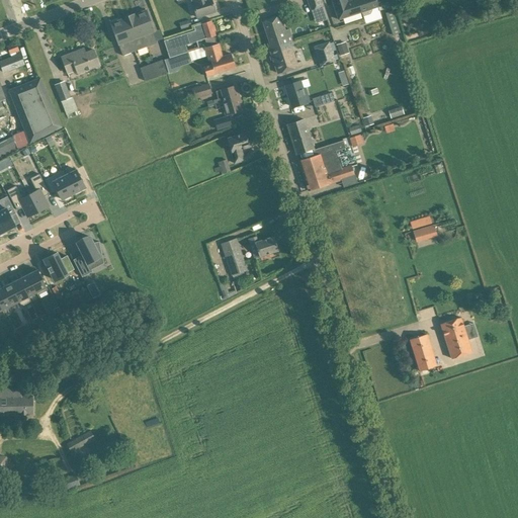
[(178,0),(179,0),(191,0),(197,17),(216,12),(211,0),(178,0)]
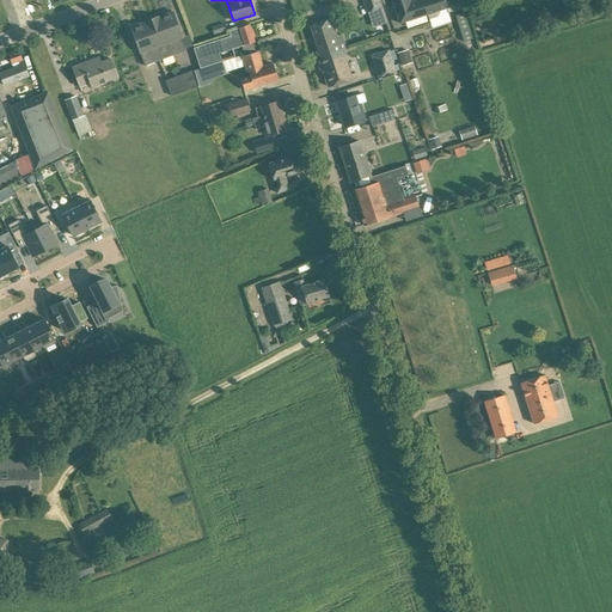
[(360,0),(352,0),(355,17),(363,16),(360,0)]
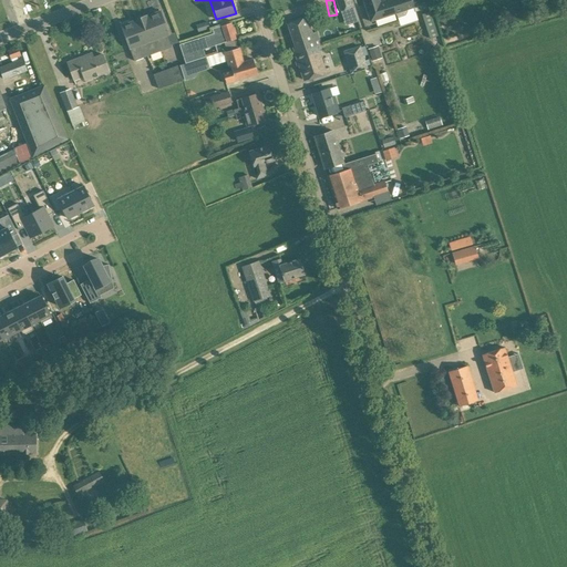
[(353,7),(350,0),(337,0),(341,11),(353,7)]
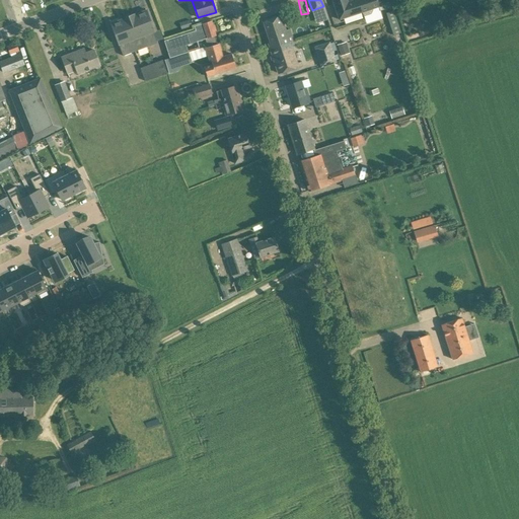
[(331,0),(339,19),(362,12),(364,16),(371,14),(373,10),(372,9),(378,7),(379,11),(386,9),(383,0),(354,0),(348,2),(347,0),(331,0)]
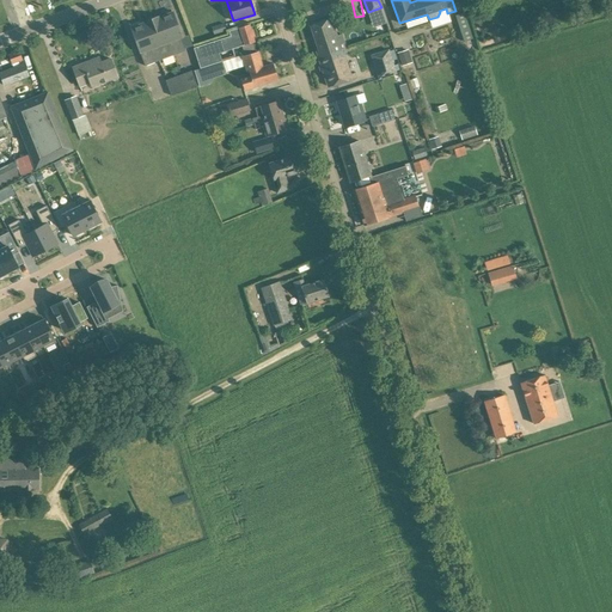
[(177,30),(176,24),(177,23),(173,12),(170,12),(170,11),(160,13),(161,16),(159,17),(159,16),(158,16),(173,55),(185,50),(181,37),(183,37),(179,29),(177,30)]
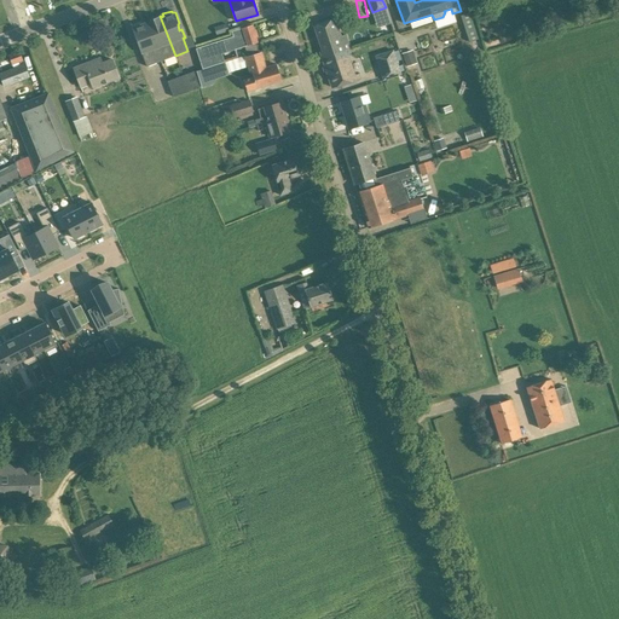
[(469,13),(461,16),(469,42),(479,39),(469,13)]
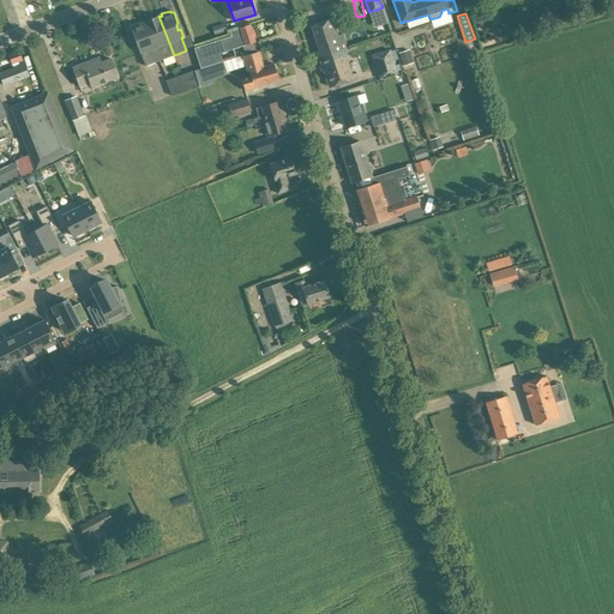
[(145,22),(160,60),(174,55),(158,16),(145,22)]
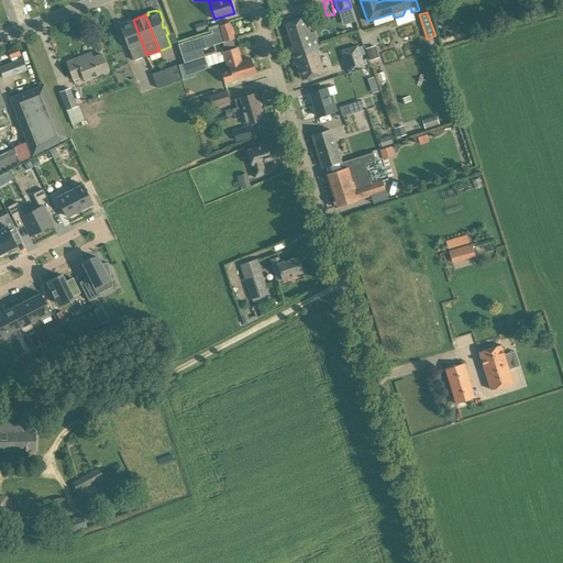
[(291,47),(293,53),(319,44),(315,32),(309,34),(305,18),(286,23),(294,46),(291,47)]
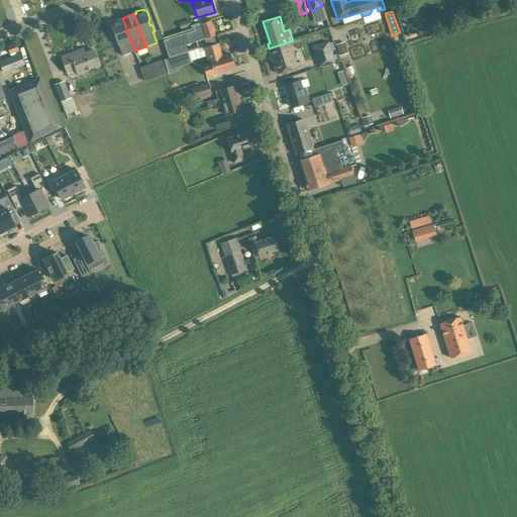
[(122,19),(110,23),(122,56),(134,50),(122,18),(121,18),(122,19)]
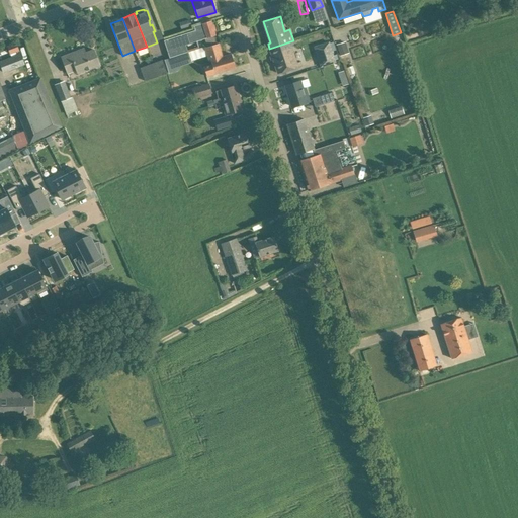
[(169,58),(187,52),(199,49),(196,41),(216,35),(210,20),(193,26),(195,30),(164,40),(169,58)]
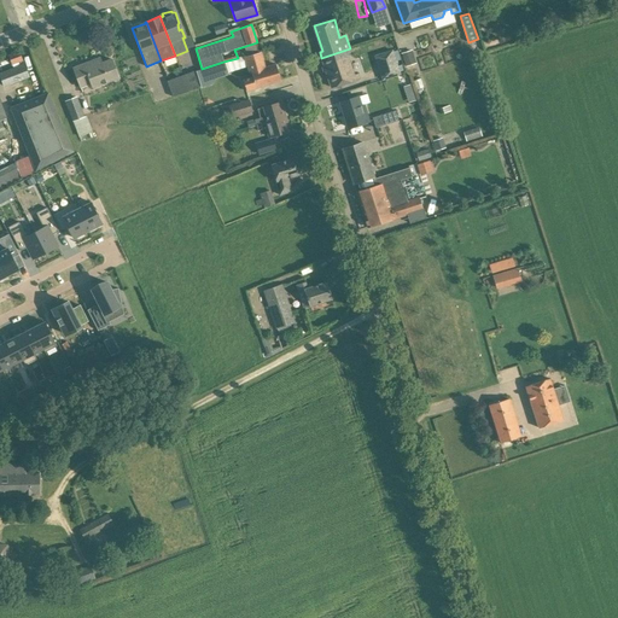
[(214,28),(216,34),(228,30),(226,24),(214,28)]
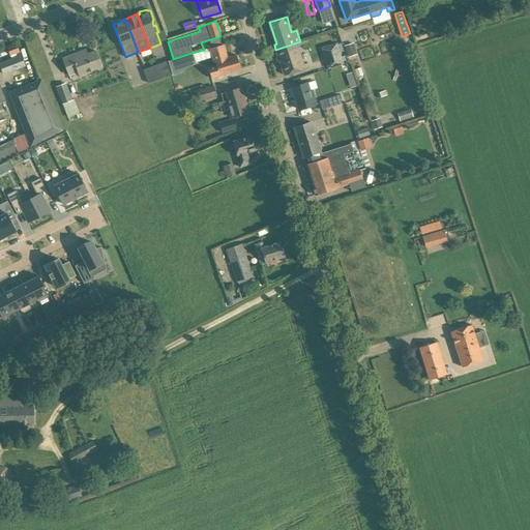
[(300,41),(275,50),(284,75),(307,67),(306,63),(304,64),(298,47),(301,46),(300,41)]
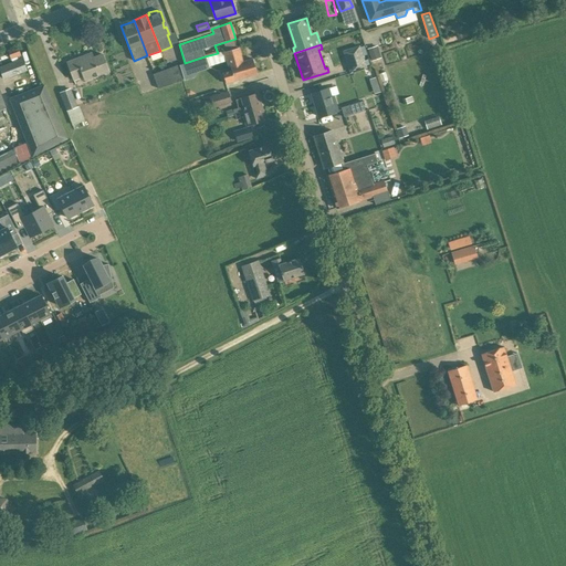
[(359,45),(343,51),(350,73),(367,66),(359,45)]
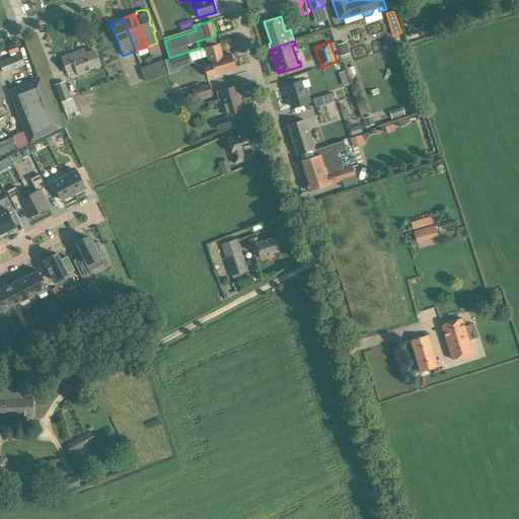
[(337,44),(339,55),(348,53),(346,42),(337,44)]
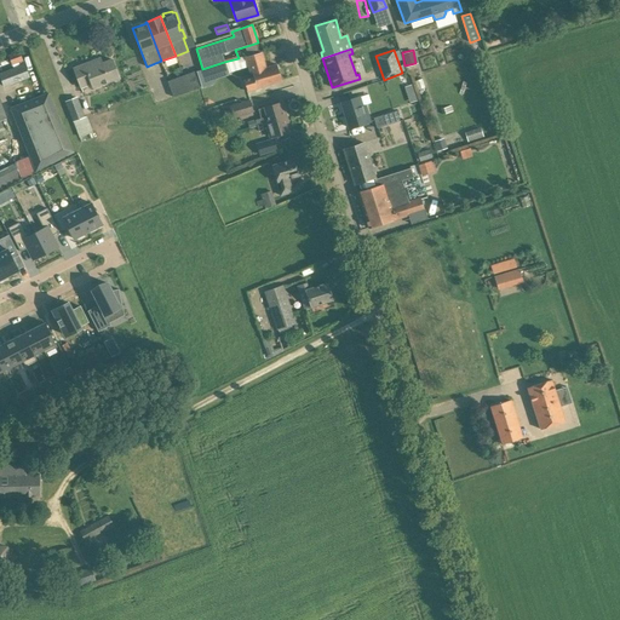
[(9,56),(12,64),(22,61),(18,52),(9,56)]
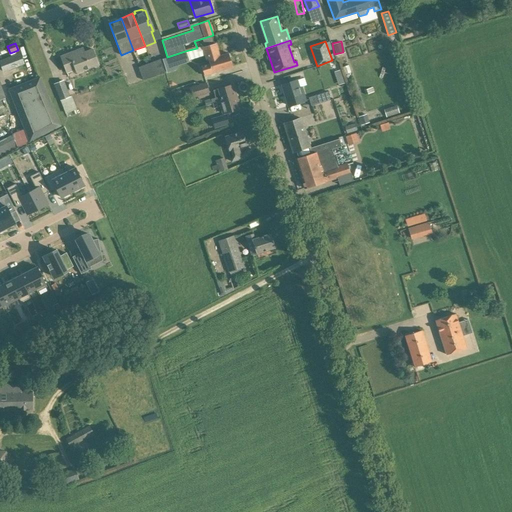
[(203,47),(208,61),(209,64),(201,67),(204,75),(233,67),(229,53),(219,56),(215,43),(203,47)]
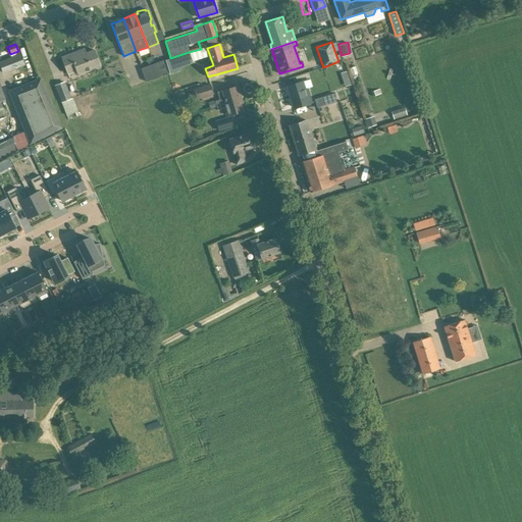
[(100,65),(98,59),(94,50),(86,53),(85,52),(80,54),(77,51),(62,57),(68,73),(77,70),(79,73),(100,65)]
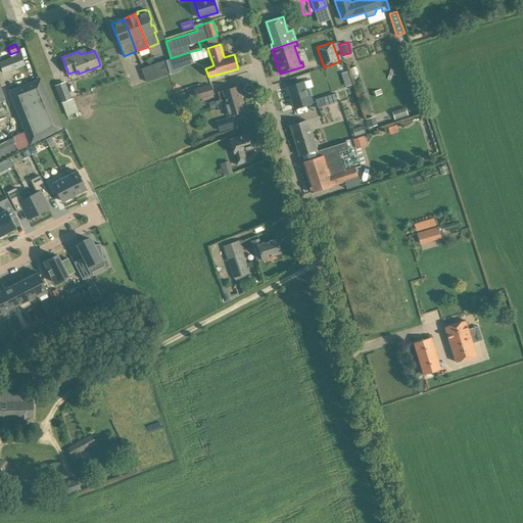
[(171,58),(174,67),(192,61),(189,52),(171,58)]
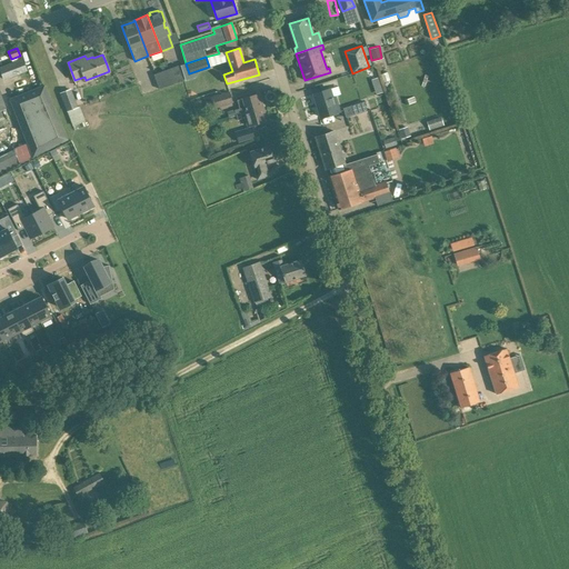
[(0,68),(0,69),(3,79),(27,70),(22,59),(0,68)]
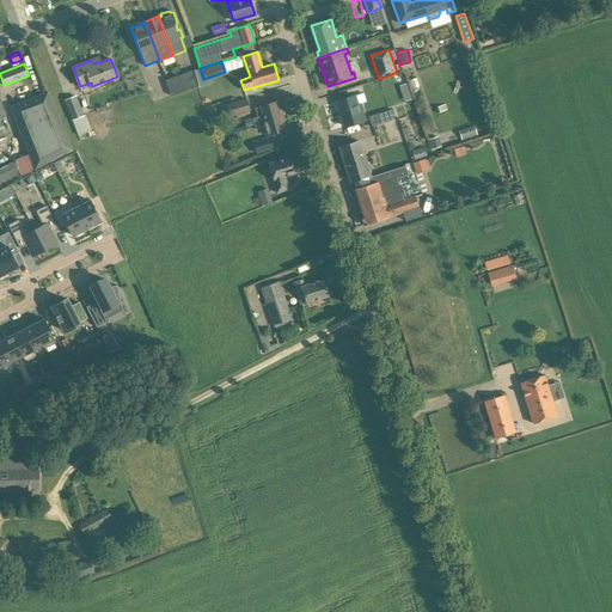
[(182,83),(185,91),(197,86),(191,71),(179,75),(182,83)]
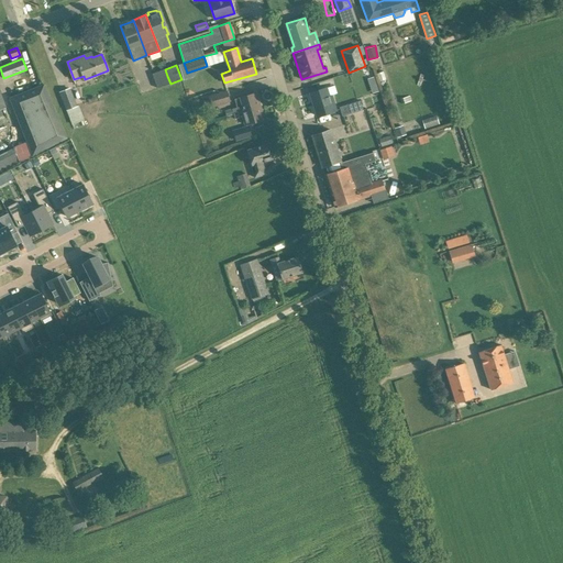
[(152,74),(155,81),(167,76),(165,69),(152,74)]
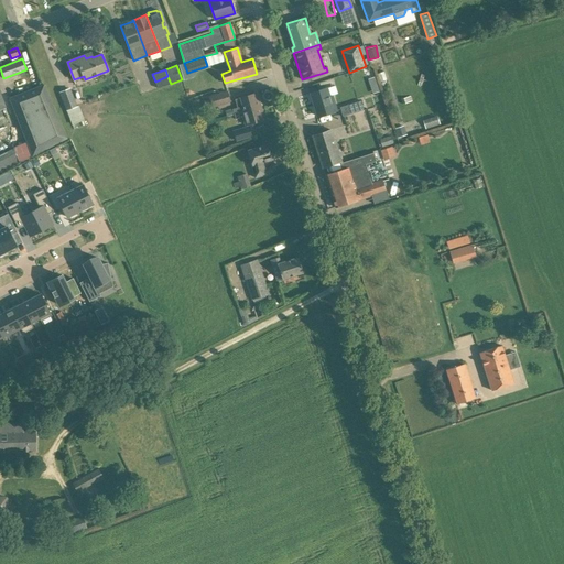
[(155,82),(158,88),(171,84),(167,76),(155,82)]
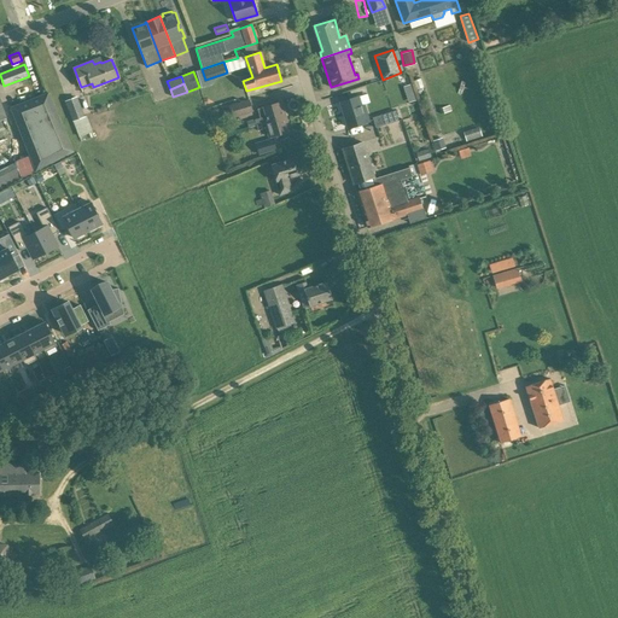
[(31,157),(16,163),(22,178),(38,172),(36,170),(73,155),(47,94),(12,109),(31,157)]
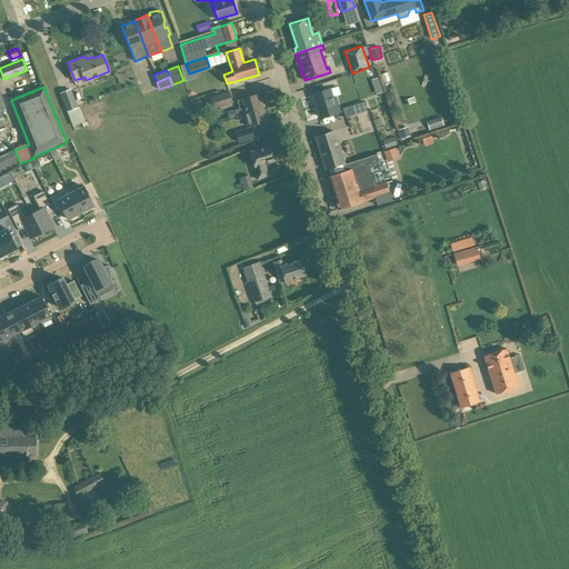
[(60,93),(68,112),(78,108),(78,107),(71,89),(60,93)]
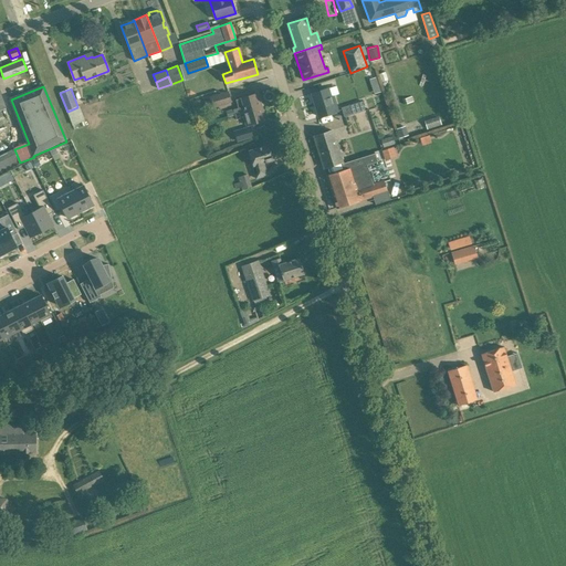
[(312,94),(320,117),(337,111),(333,96),(329,97),(327,88),(312,94)]
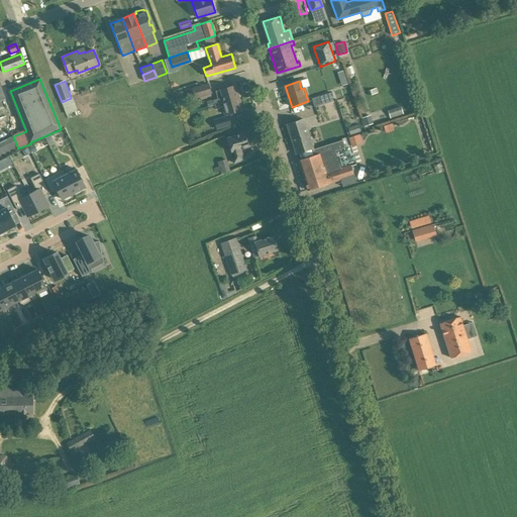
[(187,91),(189,100),(210,93),(208,85),(187,91)]
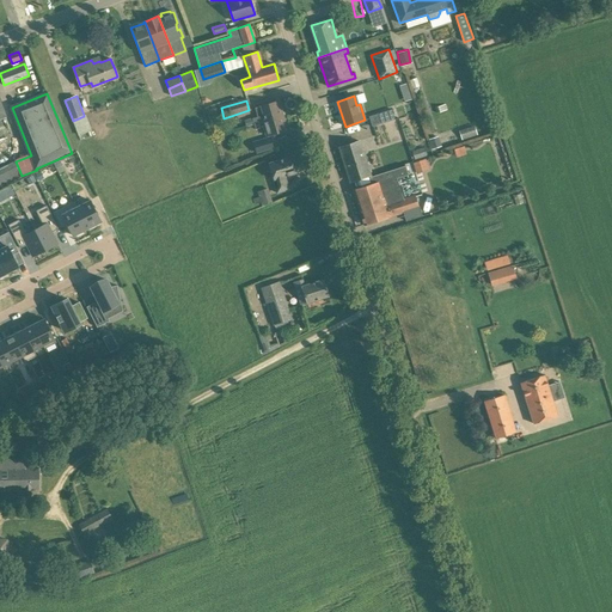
[(248,126),(255,123),(282,115),(279,101),(261,105),(262,106),(255,108),(258,117),(245,121),(248,126)]
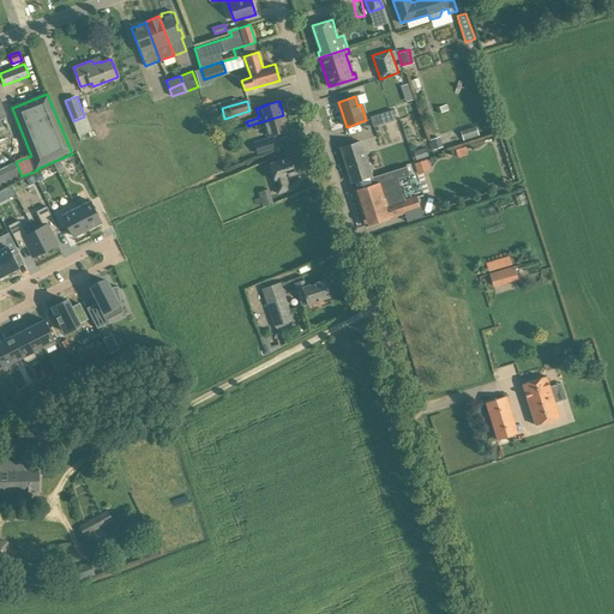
[(396,120),(393,110),(371,118),(373,127),(396,120)]
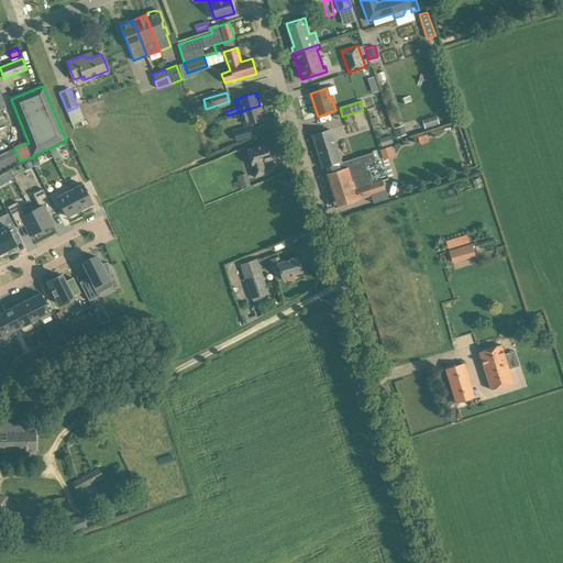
[(234,113),(235,119),(243,117),(245,124),(262,120),(257,107),(260,107),(260,106),(234,113)]
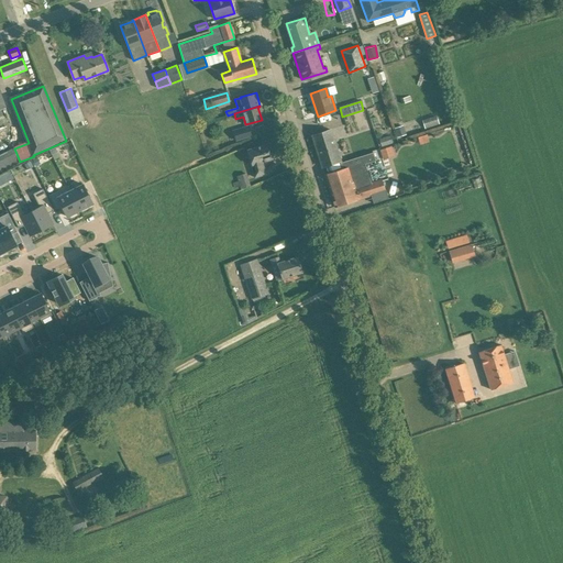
[(422,120),(424,129),(439,124),(437,116),(422,120)]
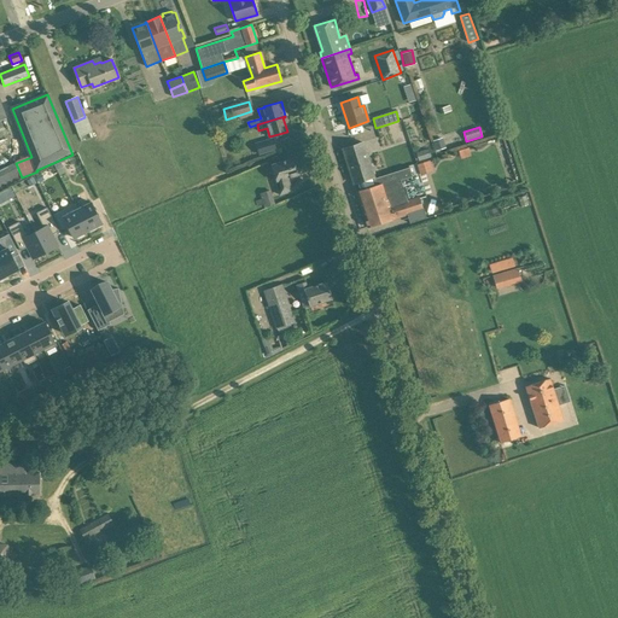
[(441,138),(431,140),(435,151),(444,147),(441,138)]
